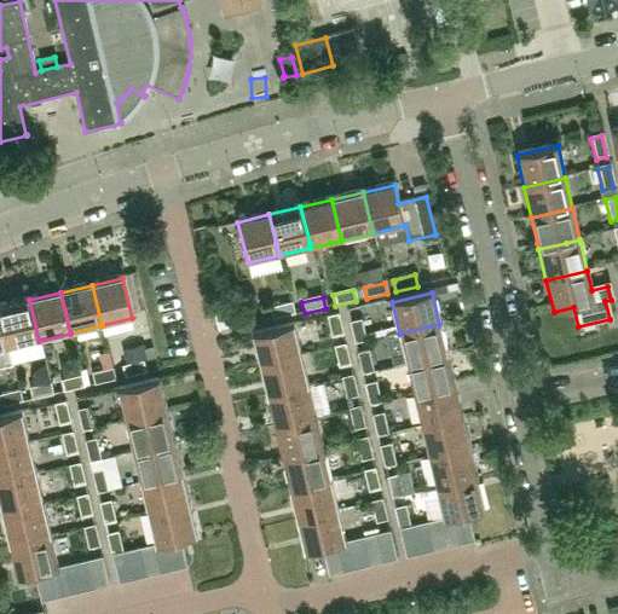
[(39,341),(29,300),(0,307),(0,317),(7,348),(39,341)]
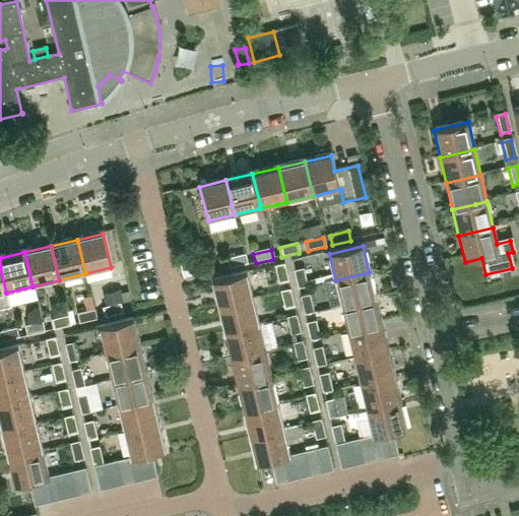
[(247,265),(245,256),(226,260),(229,270),(247,265)]
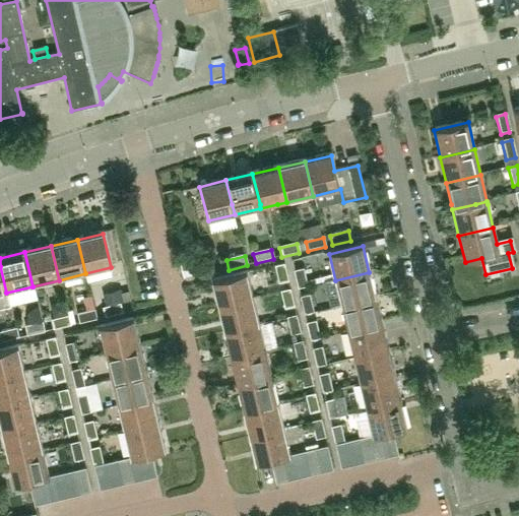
[(288,283),(284,265),(275,267),(279,285),(288,283)]
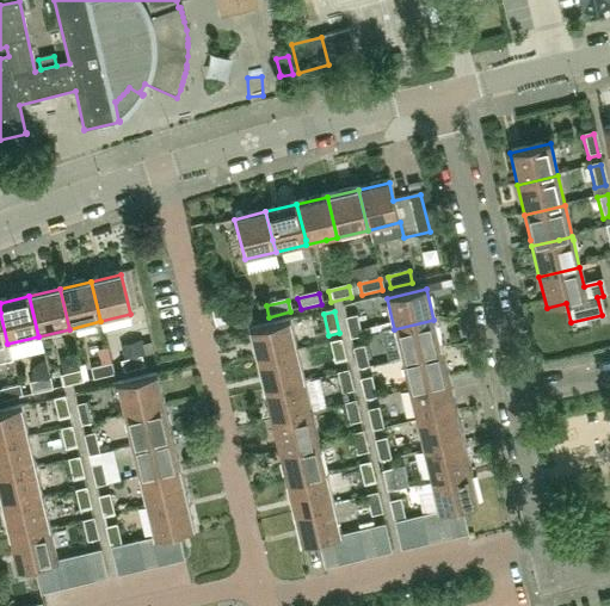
[(7,344),(0,313),(0,364),(12,360),(7,344)]
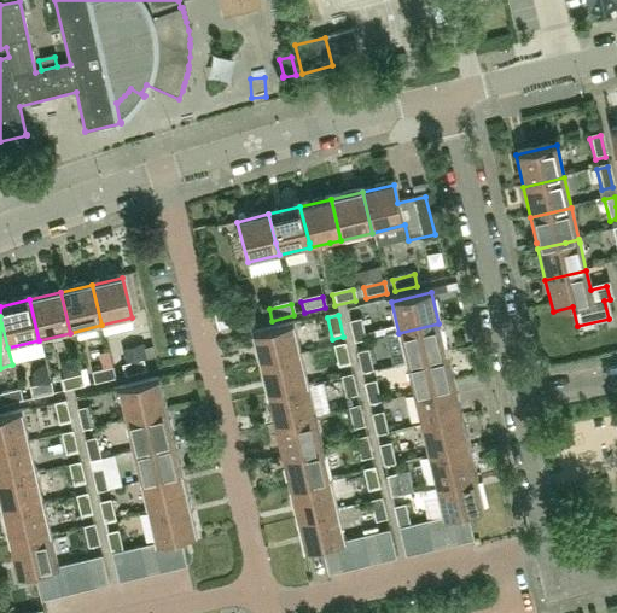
[(365,342),(360,321),(349,323),(354,344),(365,342)]
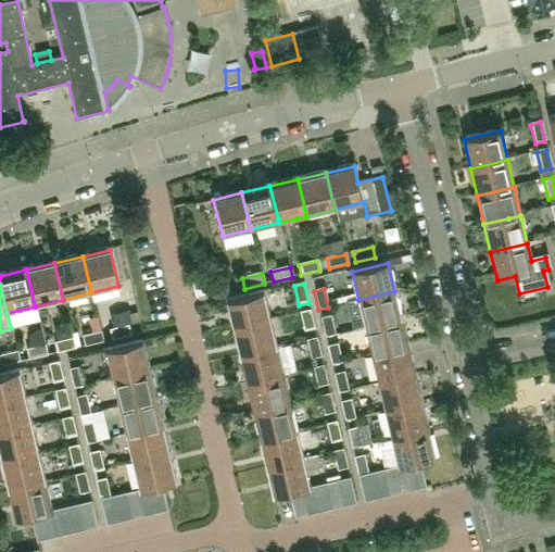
[(394,291),(358,300),(365,328),(401,320),(394,291)]
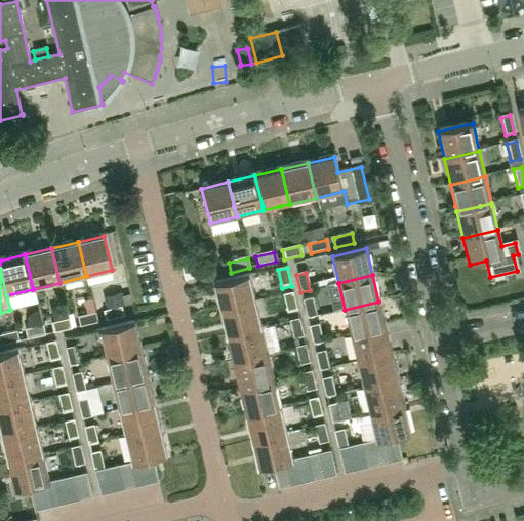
[(255,303),(249,276),(214,284),(220,311),(255,303)]
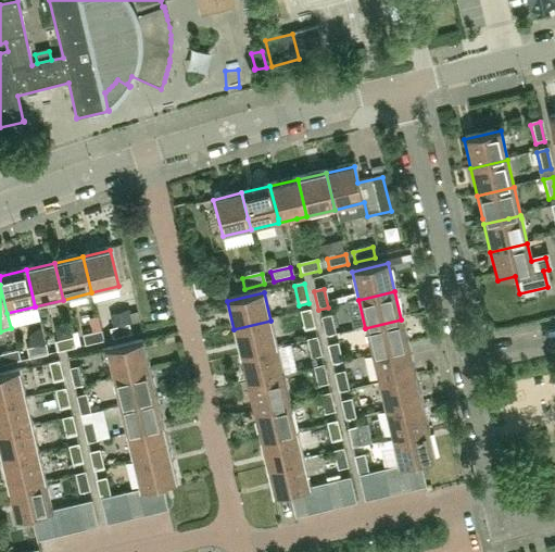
[(310,311),(301,313),(305,333),(315,330),(310,311)]
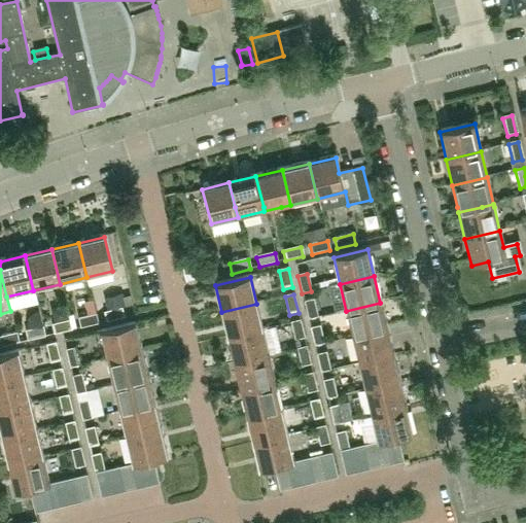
[(119,298),(105,301),(107,313),(121,309),(119,298)]
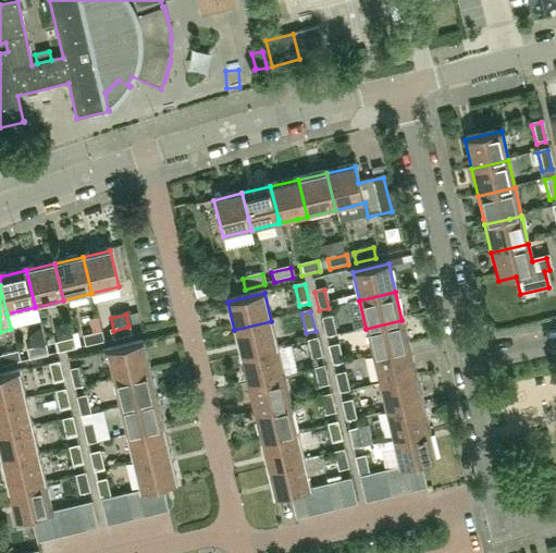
[(336,336),(331,317),(321,319),(325,339),(336,336)]
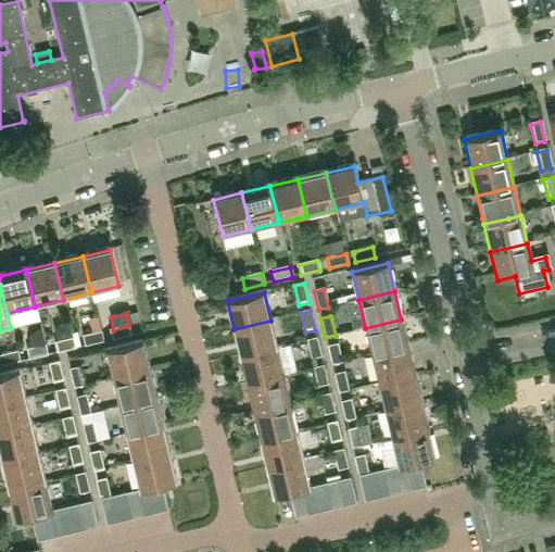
[(98,318),(88,321),(92,335),(100,333),(101,333),(98,318)]
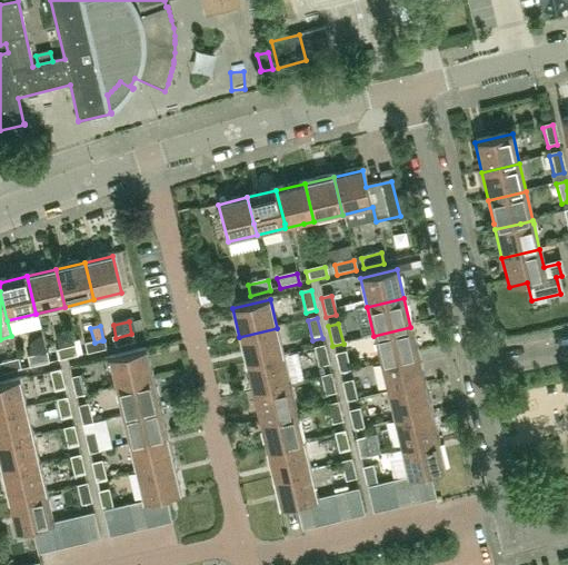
[(418,356),(410,327),(374,336),(380,364),(418,356)]
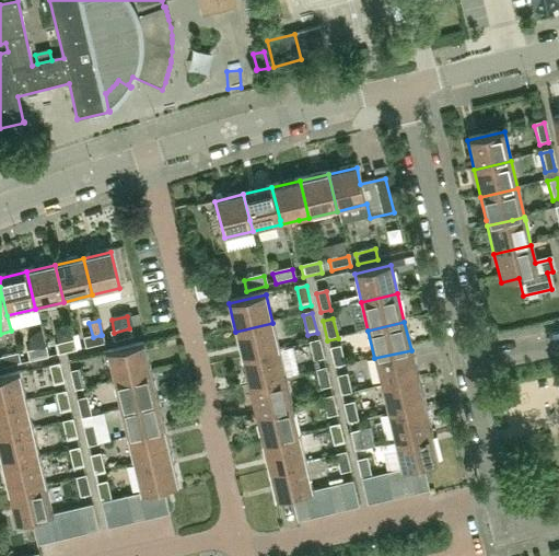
[(279,351),(272,323),(235,332),(242,360),(279,351)]
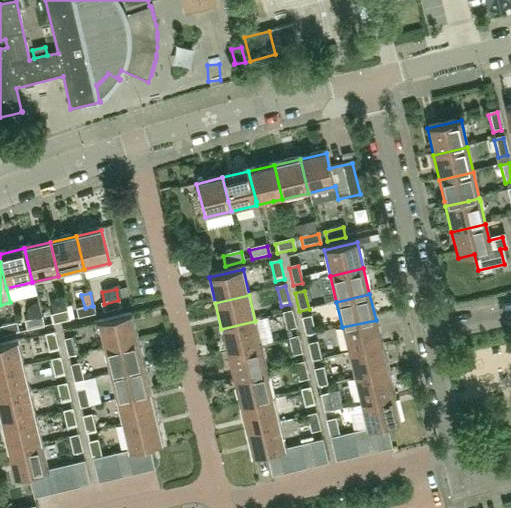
[(120,310),(118,300),(104,304),(101,304),(103,314),(120,310)]
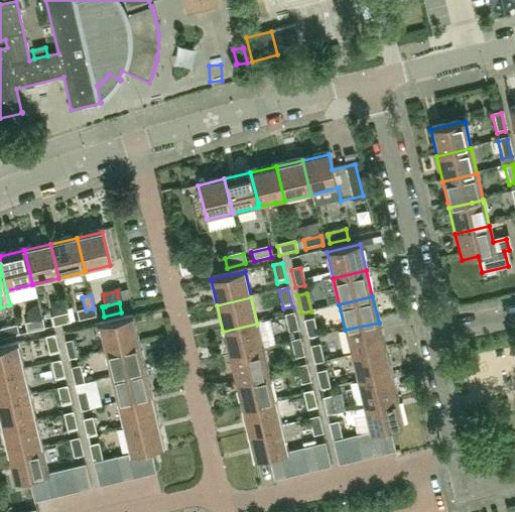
[(96,317),(94,308),(93,308),(86,310),(77,313),(79,323),(96,317)]
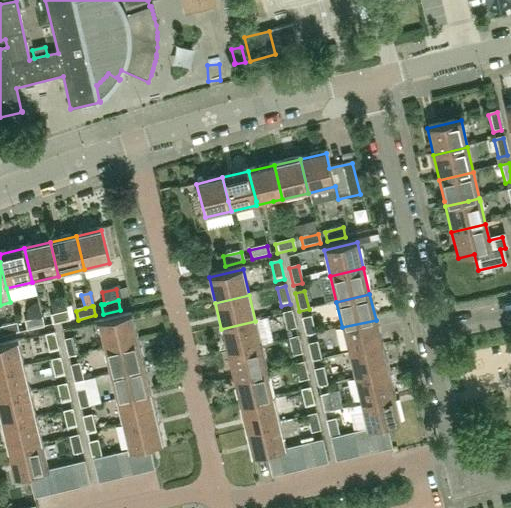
[(296,329),(292,312),(283,314),(287,331),(296,329)]
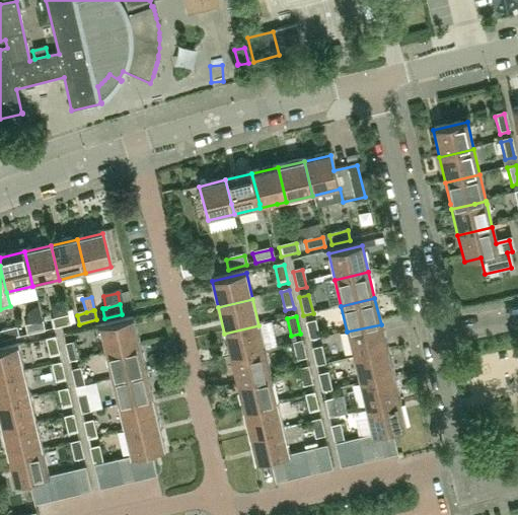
[(70,324),(68,317),(51,320),(53,330),(70,326),(70,324)]
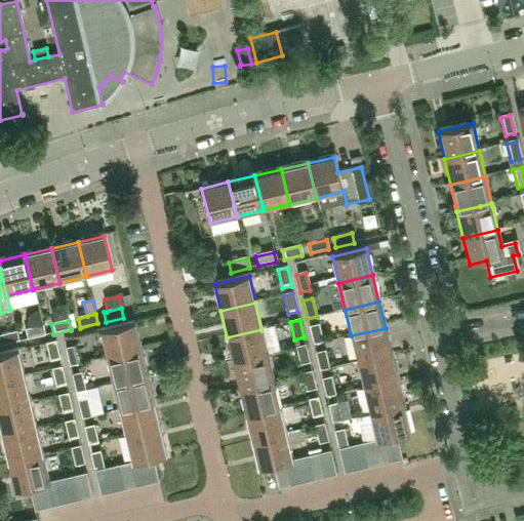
[(142,350),(134,323),(101,331),(107,358),(142,350)]
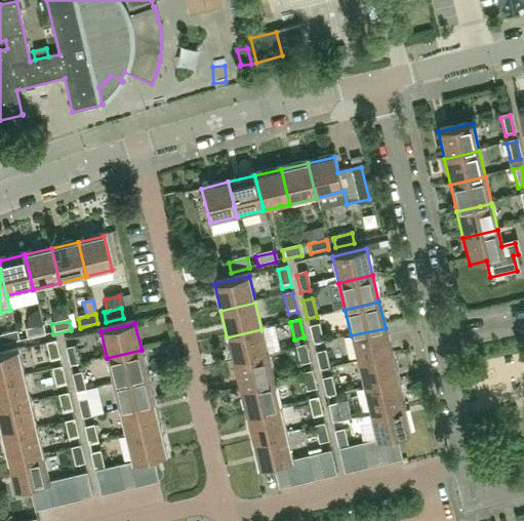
[(323,344),(319,325),(309,327),(313,346),(323,344)]
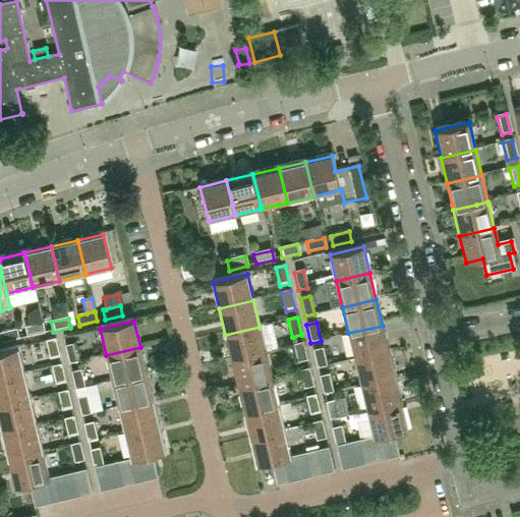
[(45,334),(43,325),(24,329),(26,338),(45,334)]
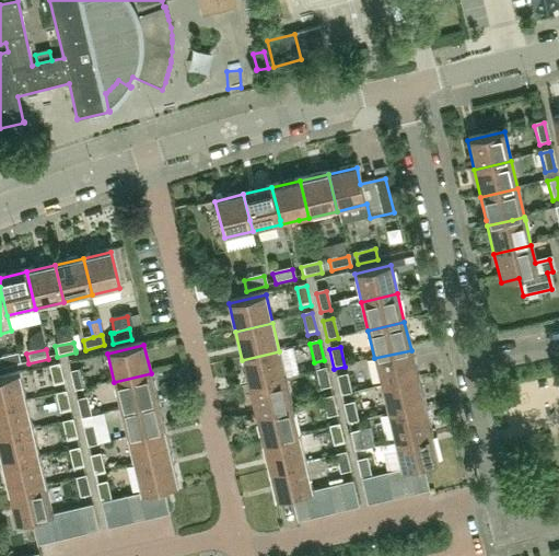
[(374,358),(381,386),(418,378),(411,350),(374,358)]
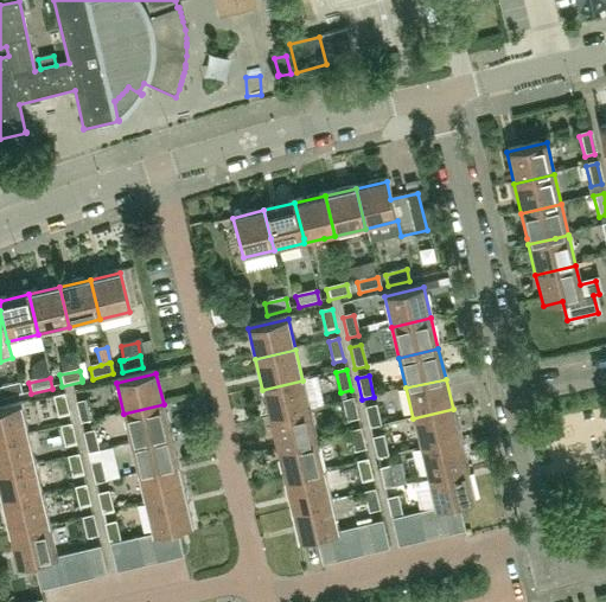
[(270,421),(310,411),(303,380),(262,390),(270,421)]
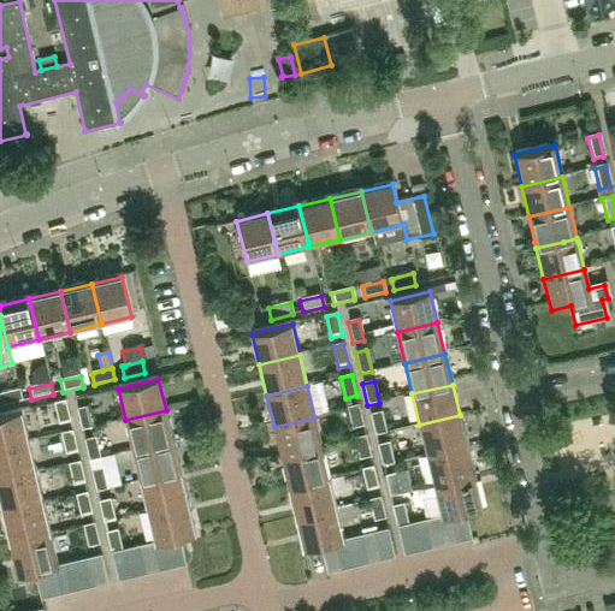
[(22,402),(19,391),(0,395),(0,402),(1,407),(22,402)]
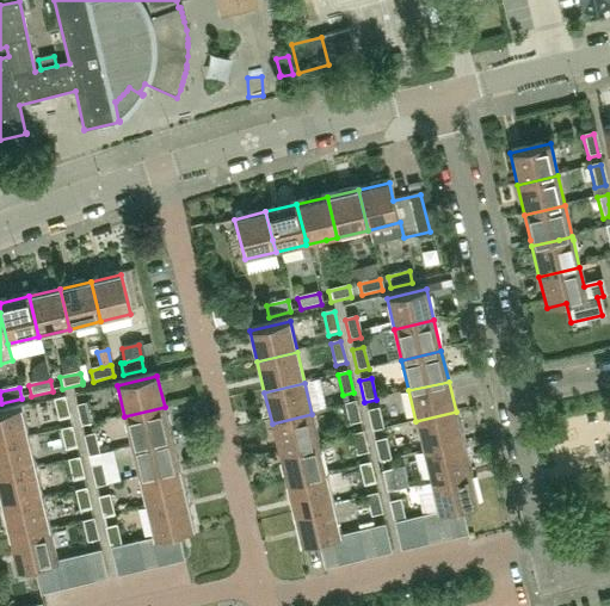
[(69,419),(65,399),(54,401),(59,421),(69,419)]
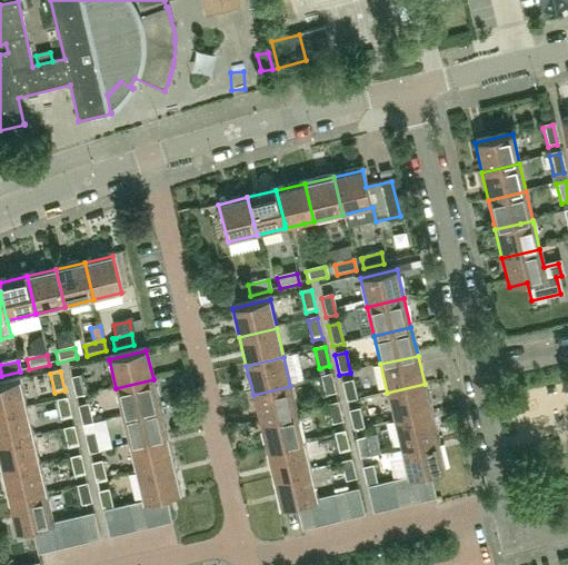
[(336,395),(331,376),(321,378),(326,397),(336,395)]
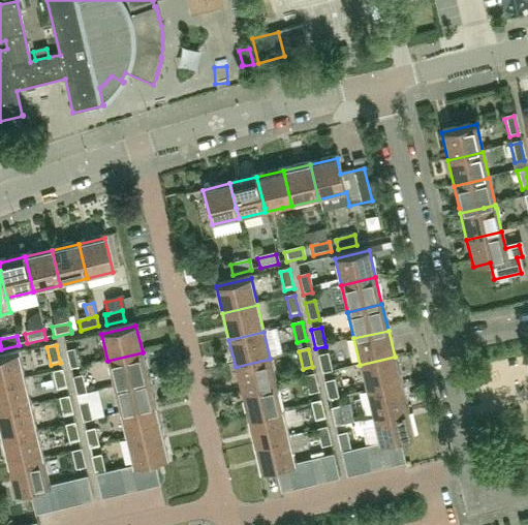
[(80,369),(75,350),(66,352),(70,371),(80,369)]
